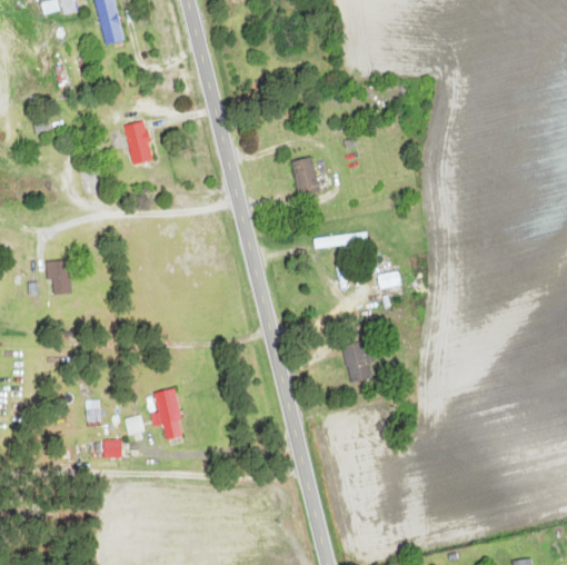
[(62,11),(77,7),(75,0),(60,0),(62,11)]
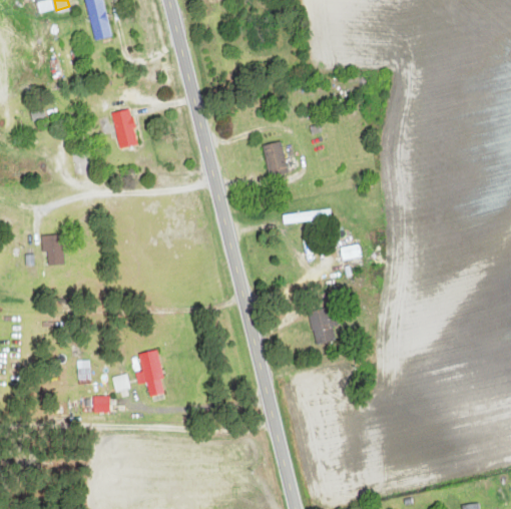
[(84,0),(93,37),(109,33),(102,0),(84,0)]
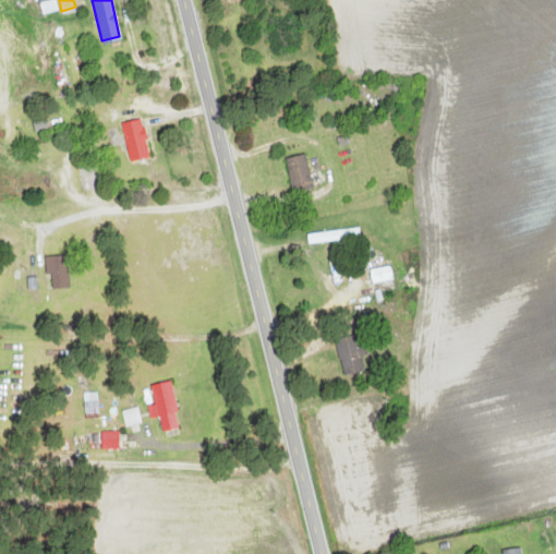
[(122,119),(127,157),(146,156),(143,117),(122,119)]
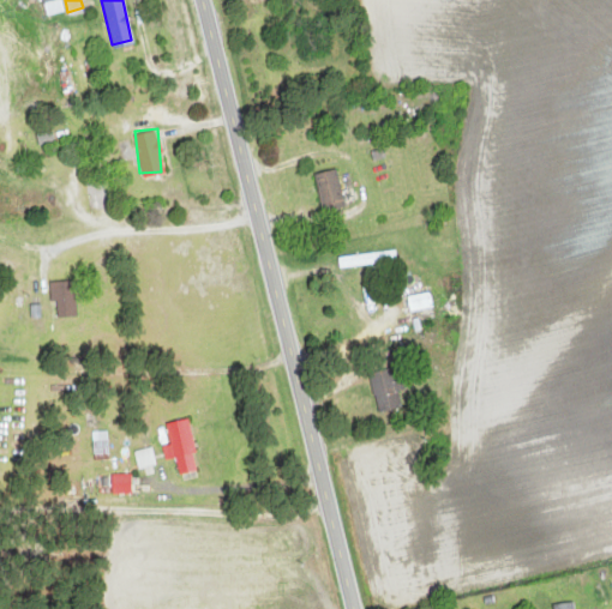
[(345,200),(333,166),(312,173),(324,207),(345,200)]
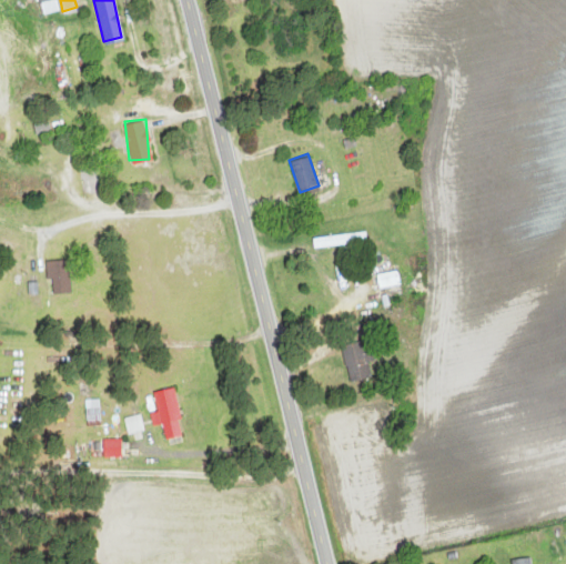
[(331,294),(349,289),(337,250),(320,255),(331,294)]
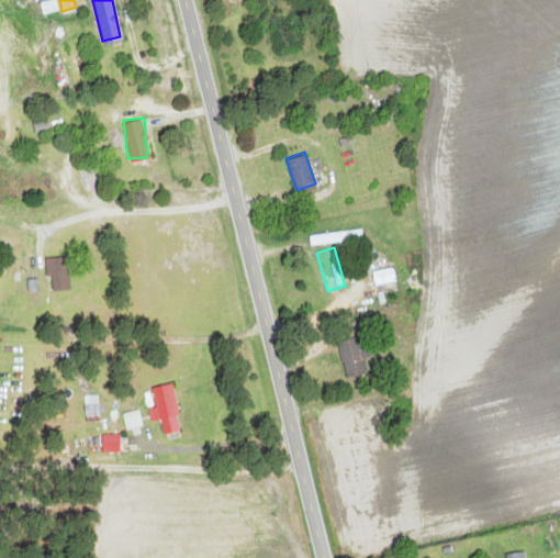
[(45,288),(68,288),(68,255),(45,255),(45,288)]
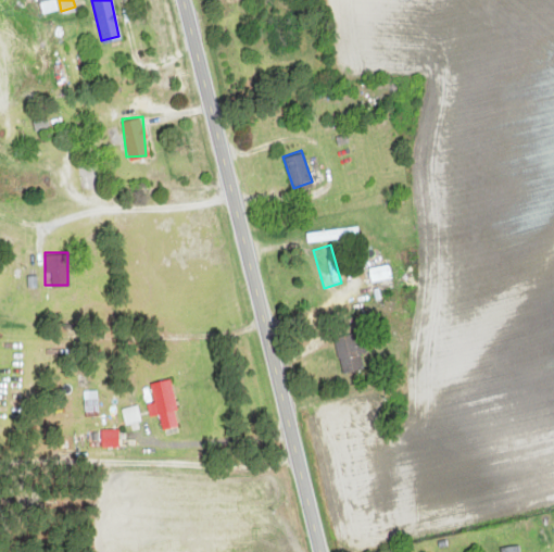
[(356,343),(355,331),(334,334),(339,371),(364,367),(360,342),(356,343)]
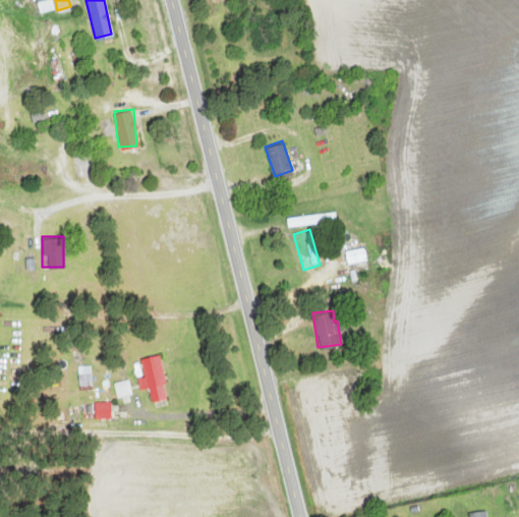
[(139,356),(145,385),(149,385),(152,403),(167,401),(159,353),(139,356)]
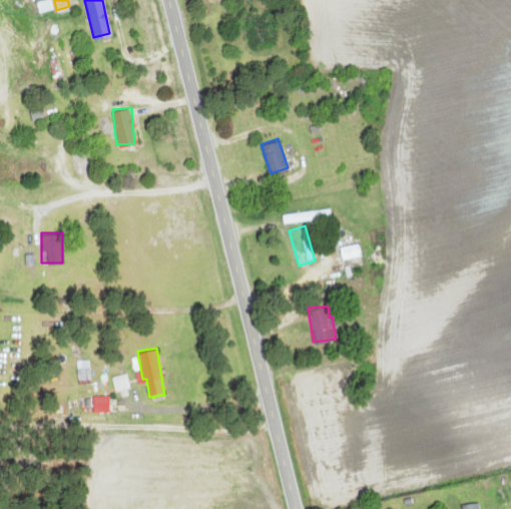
[(92,409),(107,409),(107,395),(92,395),(92,409)]
